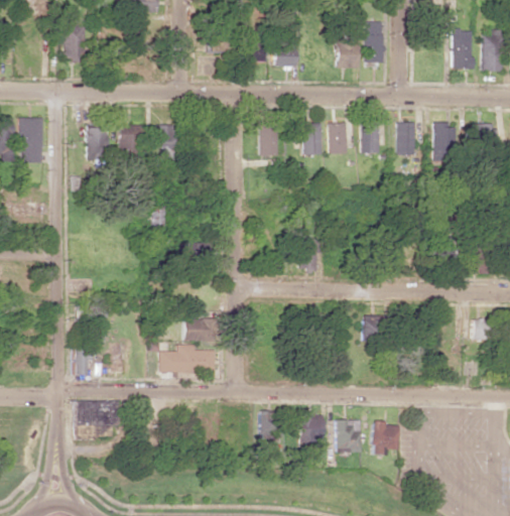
[(157,0),(121,0),(121,10),(157,12),(157,0)]
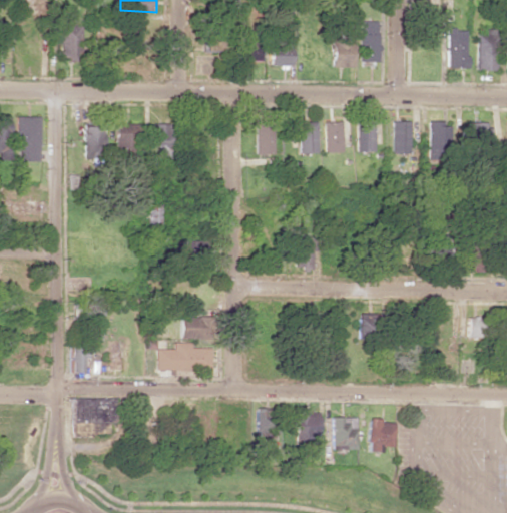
[(0,53),(7,53),(8,18),(0,17),(0,53)]
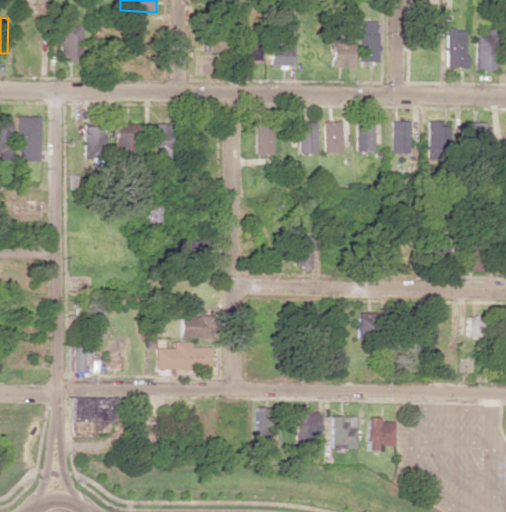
[(231,20),(210,20),(209,51),(230,52),(231,20)]
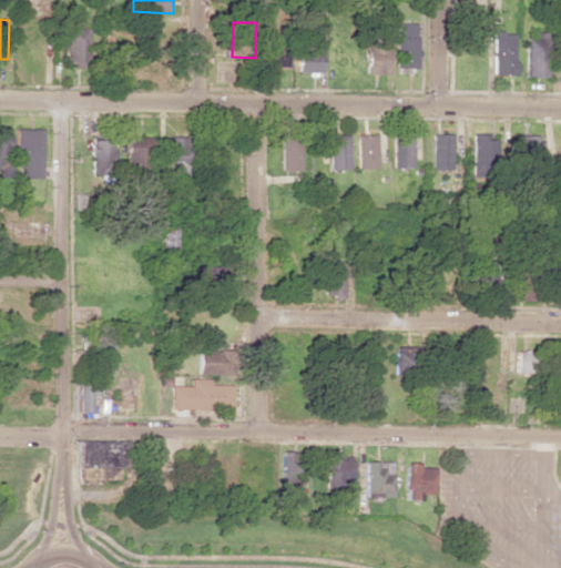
[(421,68),(422,24),(403,23),(401,68),(421,68)]
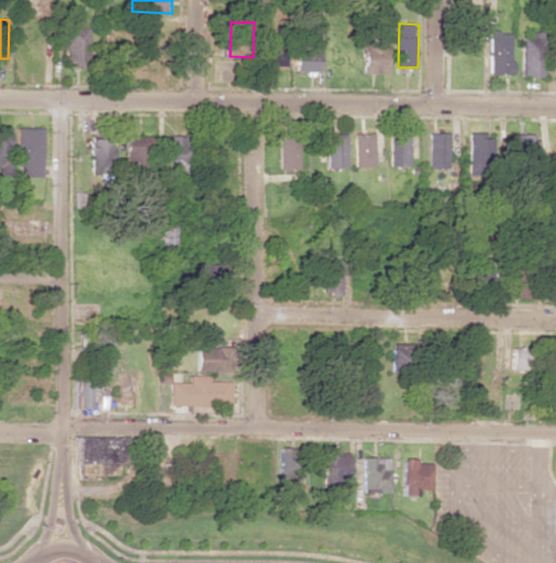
[(70,66),(93,65),(92,28),(69,28),(70,66)]
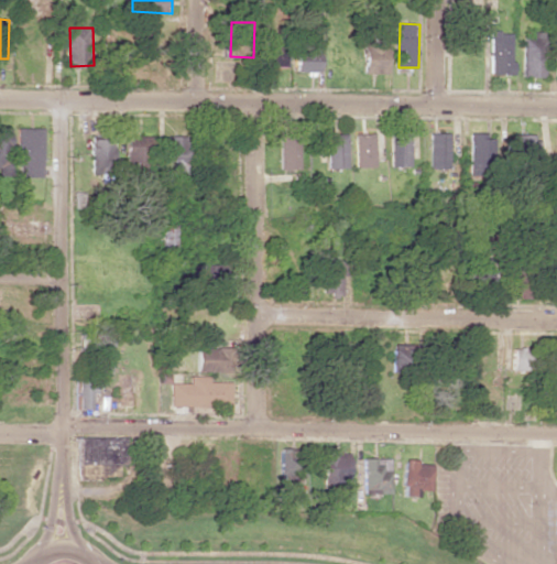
[(391,32),(369,32),(369,74),(391,74),(391,32)]
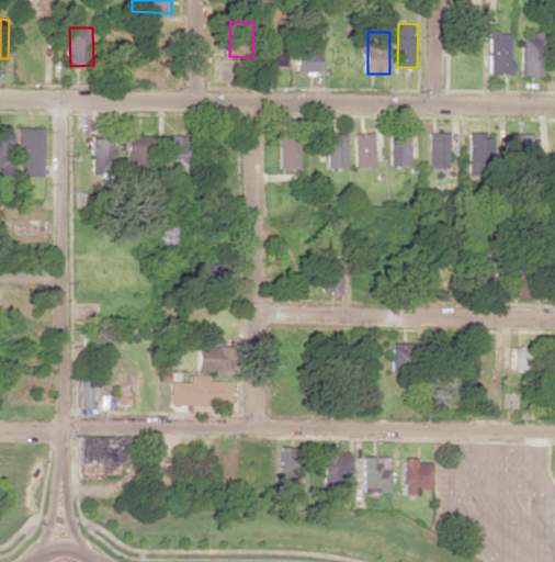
[(516,32),(494,32),(493,74),(513,75),(516,32)]
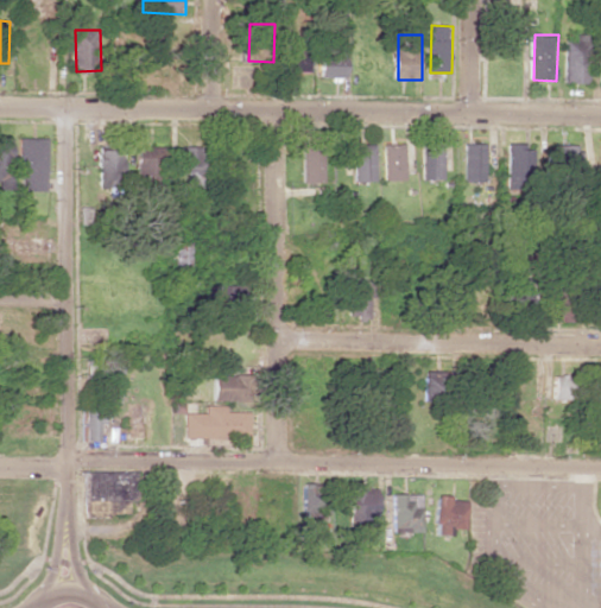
[(569,83),(592,83),(593,35),(570,35),(569,83)]
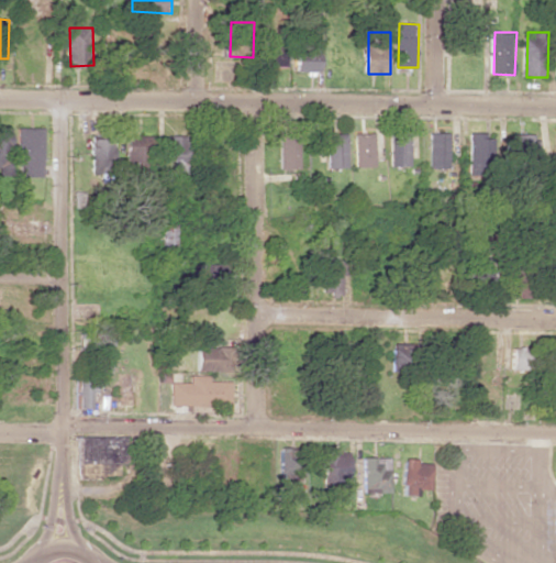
[(262,66),(289,67),(290,37),(263,36),(262,66)]
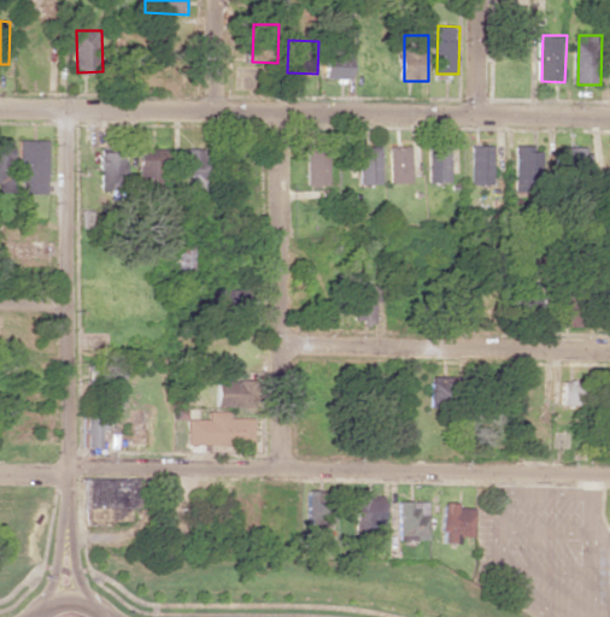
[(355,41),(328,41),(329,78),(356,78),(355,41)]
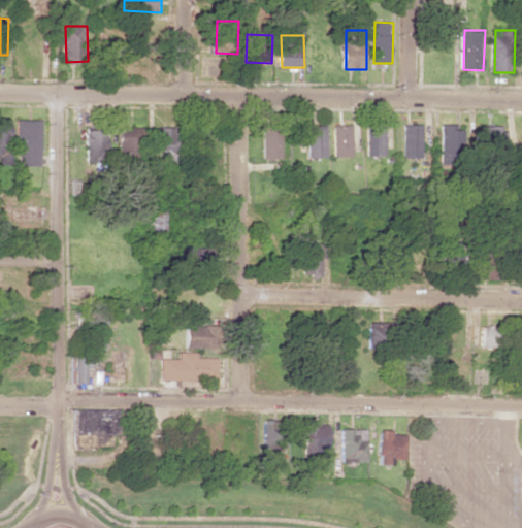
[(14,120),(0,119),(0,157),(3,158),(3,165),(14,165),(14,120)]
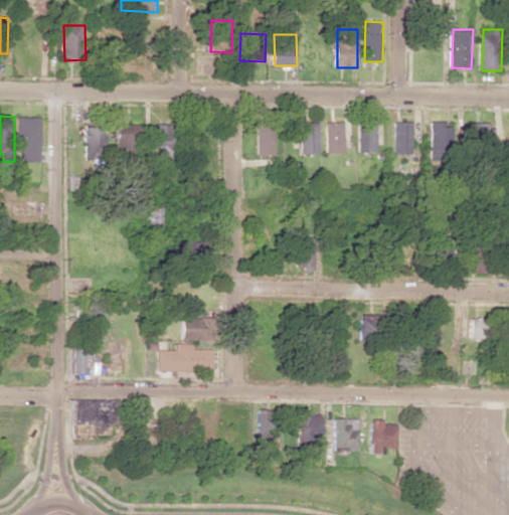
[(43,118),(20,118),(19,162),(42,163),(43,118)]
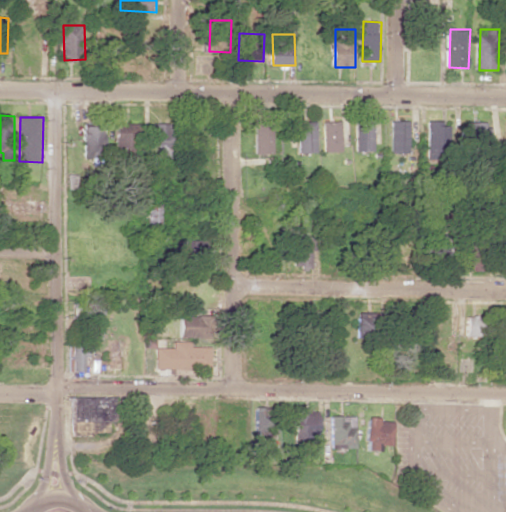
[(345,152),(345,121),(327,121),(327,152),(345,152)]
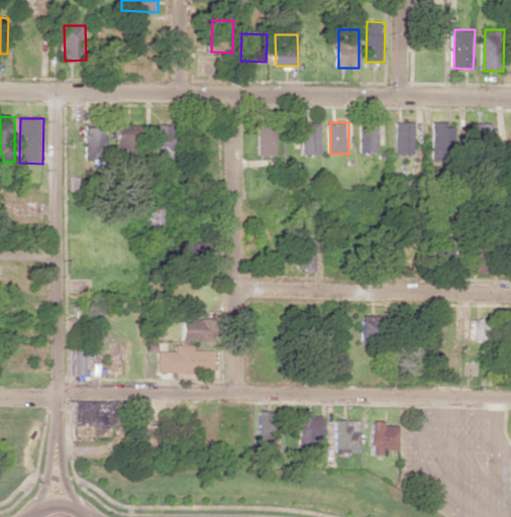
[(416,123),(399,122),(398,154),(415,156),(416,123)]
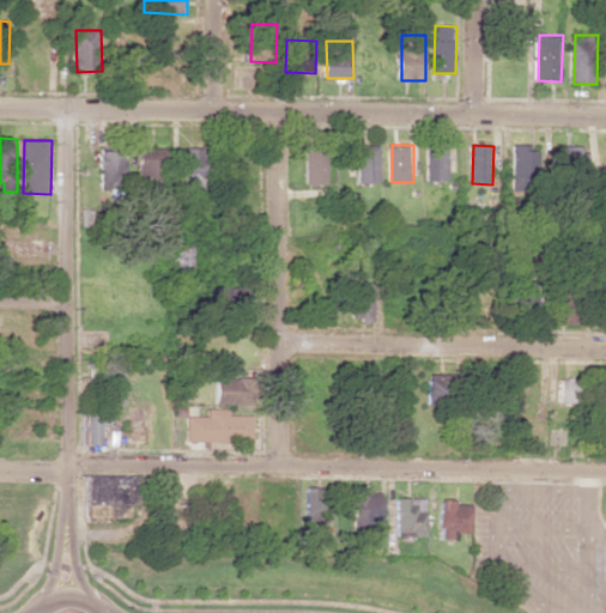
[(589,176),(589,146),(563,145),(562,175),(589,176)]
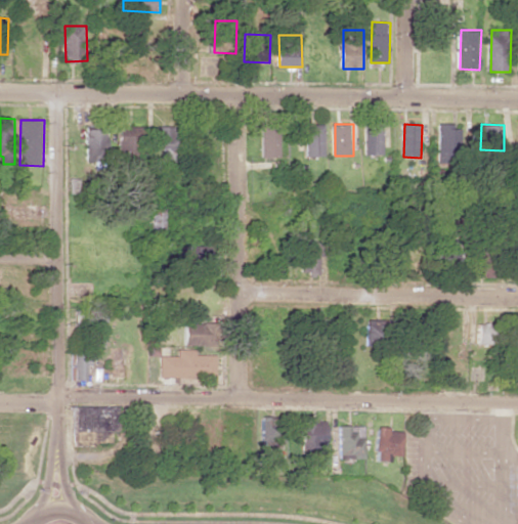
[(309,157),(328,157),(327,125),(309,125),(309,157)]
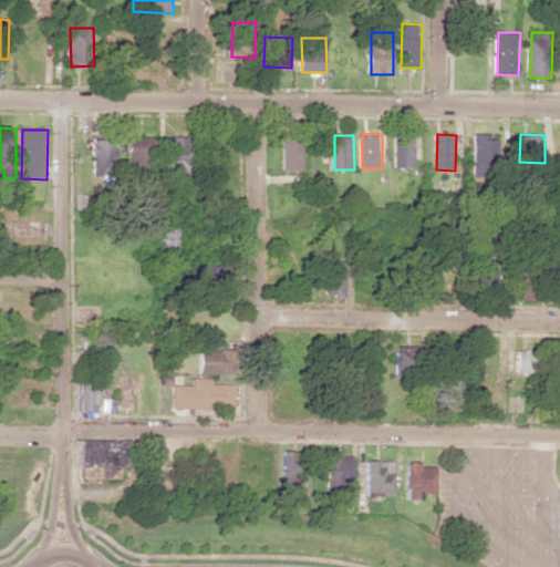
[(398,167),(417,167),(416,135),(397,135),(398,167)]
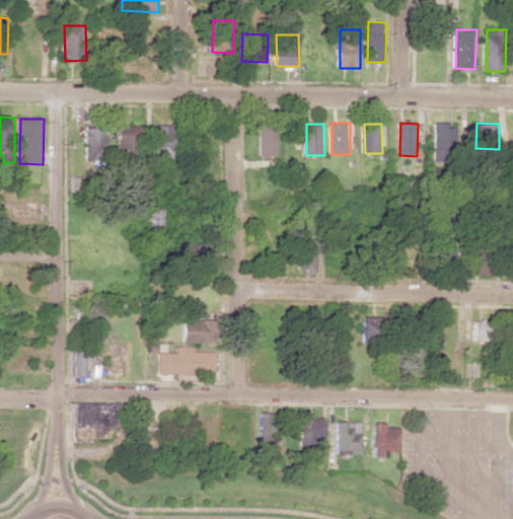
[(457,124),(437,125),(437,147),(458,147),(457,124)]
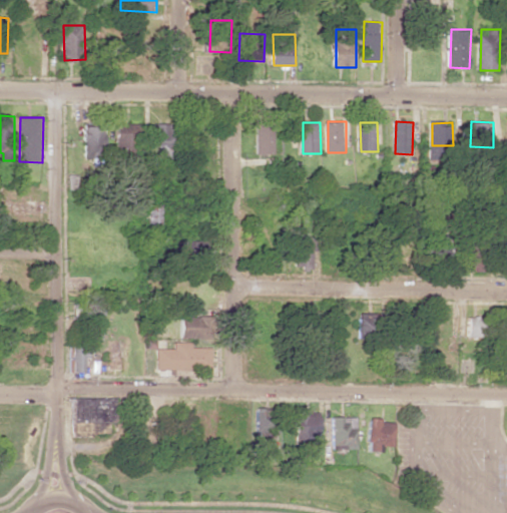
[(121,123),(120,155),(143,155),(144,124),(121,123)]
